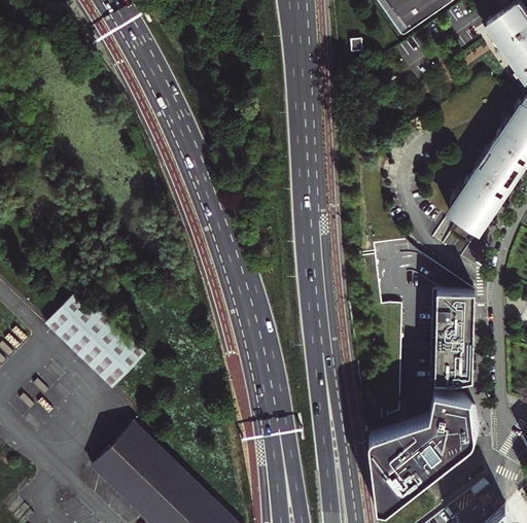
[(376,0),(400,33),(405,34),(453,0),(376,0)]
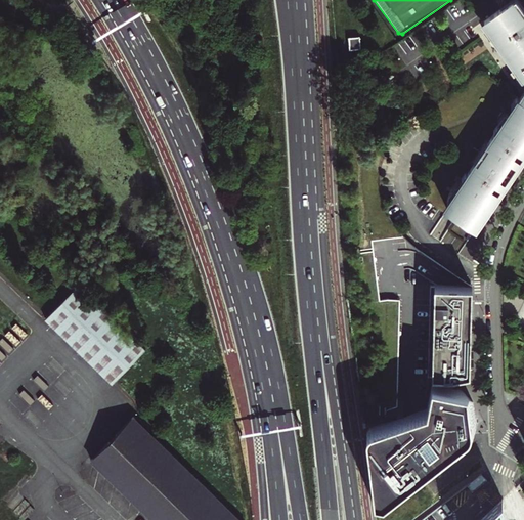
[(523,106),(523,10),(518,1),(503,11),(503,12),(494,17),(497,23),(492,26),(523,73),(523,72),(523,97),(520,104),(523,106)]
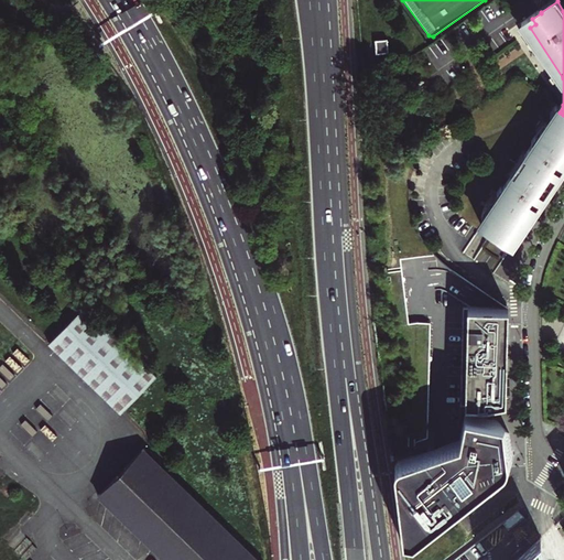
[(527,154),(563,175),(563,115),(560,112),(553,108),(548,117),(555,122),(551,131),(545,127),(535,140),(533,139),(530,144),(532,147),(527,154)]
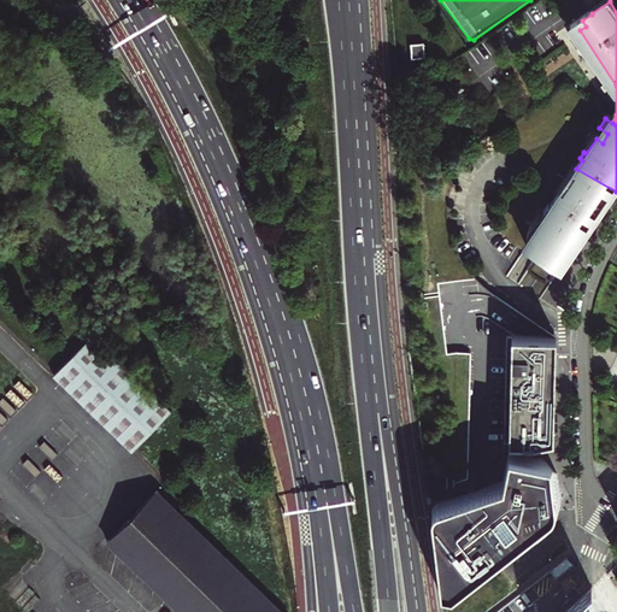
[(586,153),(597,139),(592,136),(585,146),(587,148),(583,152),(586,153)]
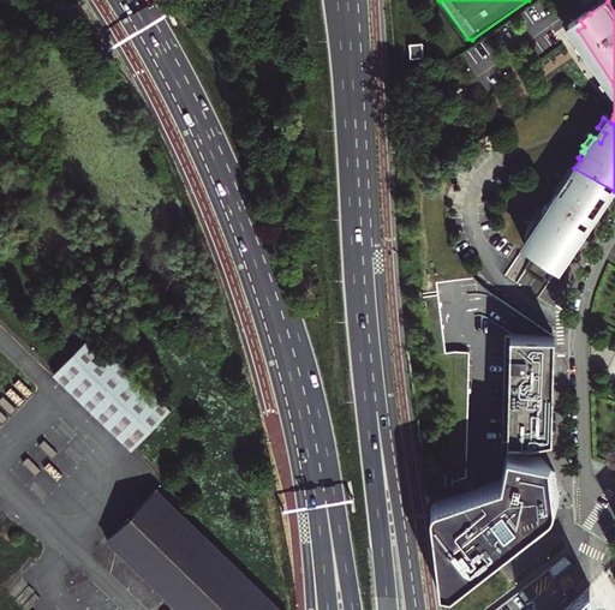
[(614,192),(614,191),(574,168),(568,177),(571,178),(565,187),(557,197),(556,195),(545,210),(543,209),(539,215),(541,216),(539,216),(537,217),(536,219),(535,219),(533,220),(532,221),(531,222),(530,223),(530,225),(529,226),(527,227),(527,228),(526,231),(526,232),(525,233),(525,234),(524,235),(524,238),(524,241),(524,244),(525,246),(525,249),(526,251),(526,253),(527,255),(530,257),(531,259),(533,262),(536,264),(538,265),(542,267),(544,268),(547,269),(549,269),(550,269),(551,269),(554,269),(555,269),(557,269),(561,268),(563,267),(567,265),(568,264),(571,262),(573,261),(575,257),(577,255),(578,251),(579,247),(580,245),(590,231),(598,217),(595,215),(599,208),(604,201),(608,203),(614,192)]
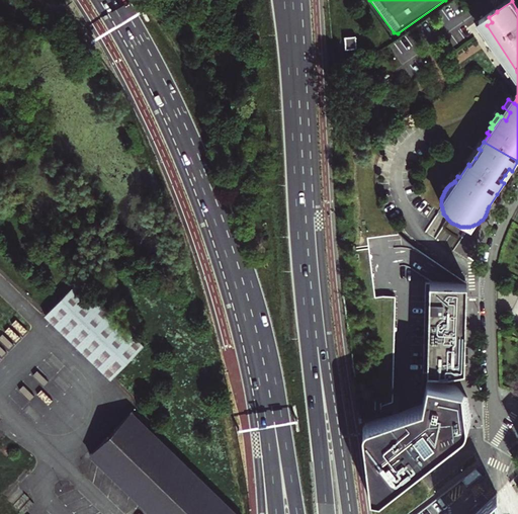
[(477,147),(471,155),(476,158),(481,150),(479,149),(477,147)]
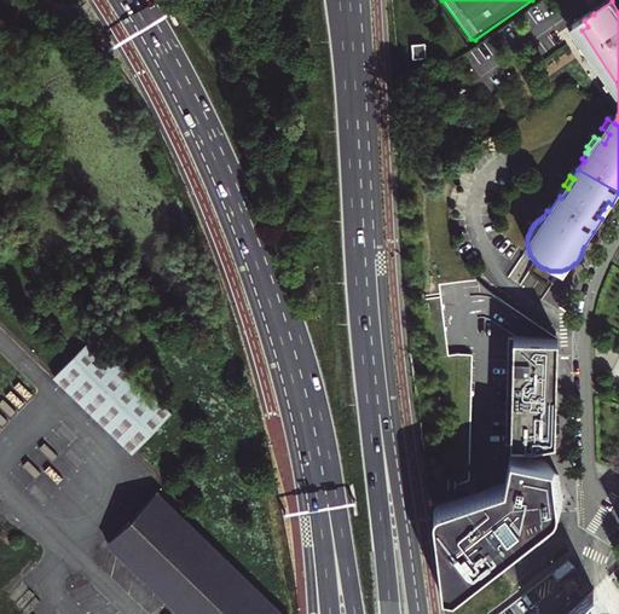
[(563,185),(557,195),(560,196),(561,198),(568,189),(563,185)]
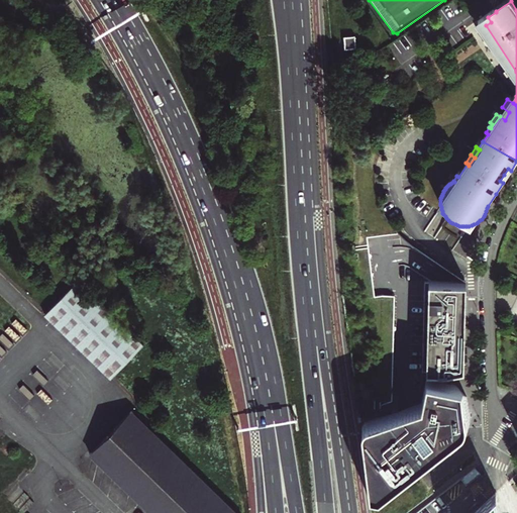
[(431,222),(427,237),(432,238),(436,223),(431,222)]
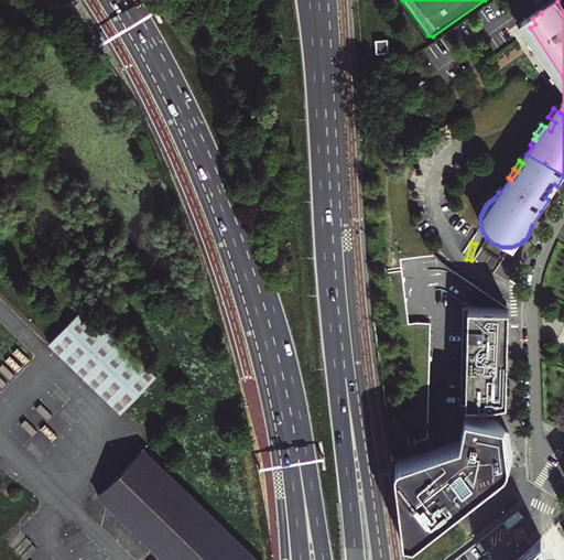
[(155,378),(83,311),(49,347),(120,417),(155,378)]
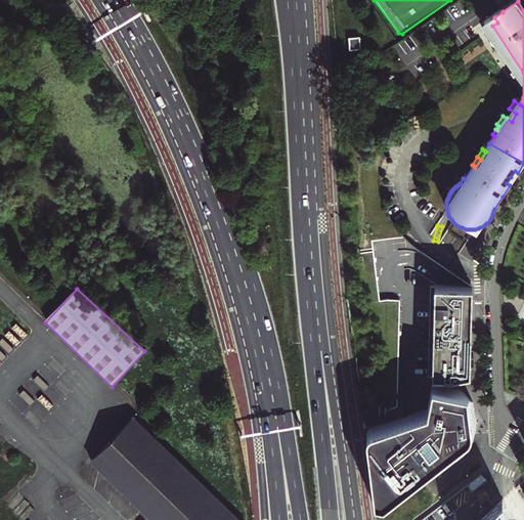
[(472,293),(430,290),(427,380),(469,381),(470,335),(472,293)]
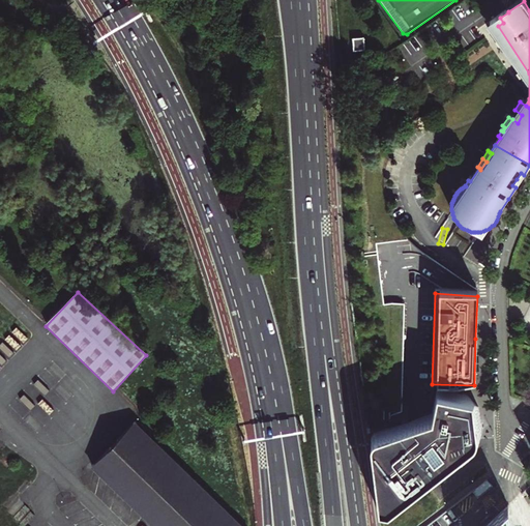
[(466,399),(436,392),(431,417),(376,436),(373,438),(371,441),(371,447),(380,521),(409,498),(443,473),(472,450),(474,448),(477,446),(478,443),(479,440),(480,438),(479,434),(479,428),(477,411),(466,399)]
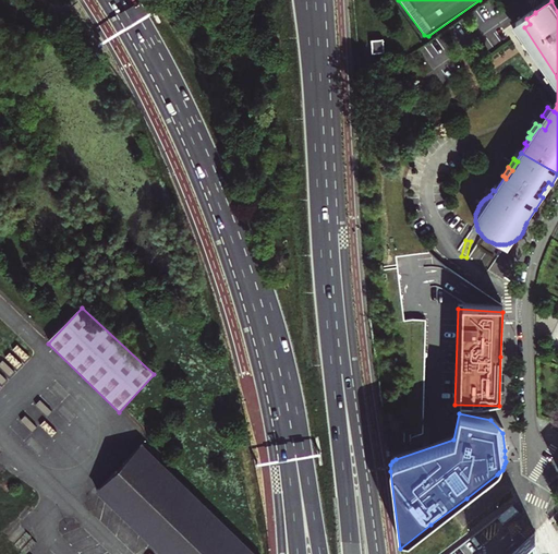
[(250,553),(142,448),(97,495),(158,553),(250,553)]
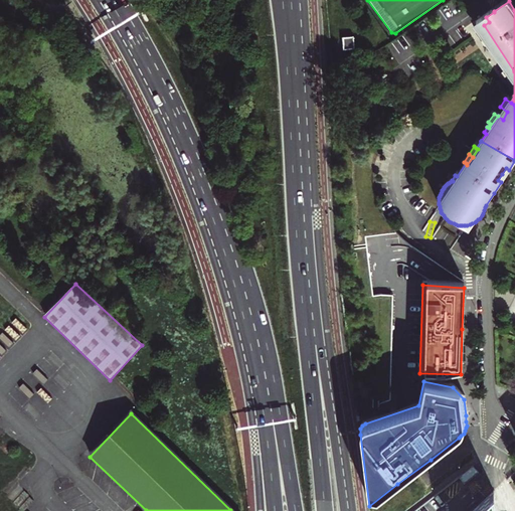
[(483,466),(469,479),(474,485),(487,472),(483,466)]
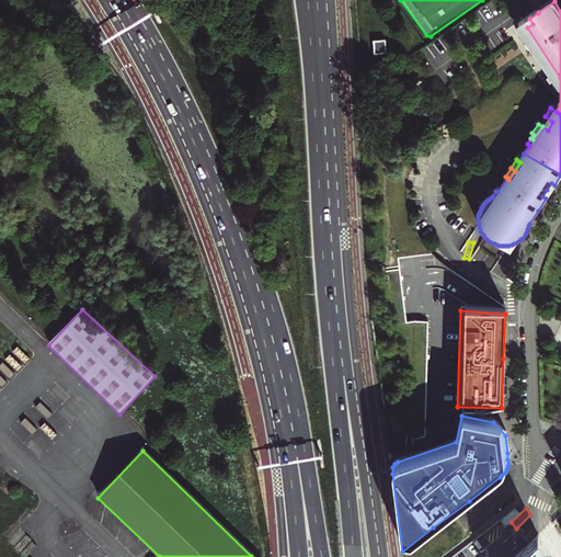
[(519,556),(539,538),(516,529),(511,522),(519,509),(456,556),(519,556)]
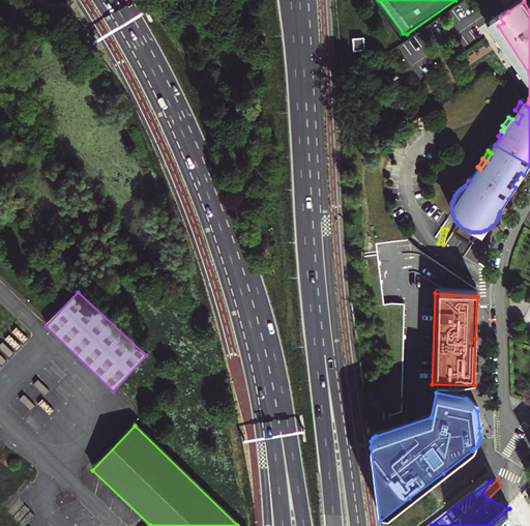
[(512,525),(511,516),(509,508),(491,525),(512,525)]
